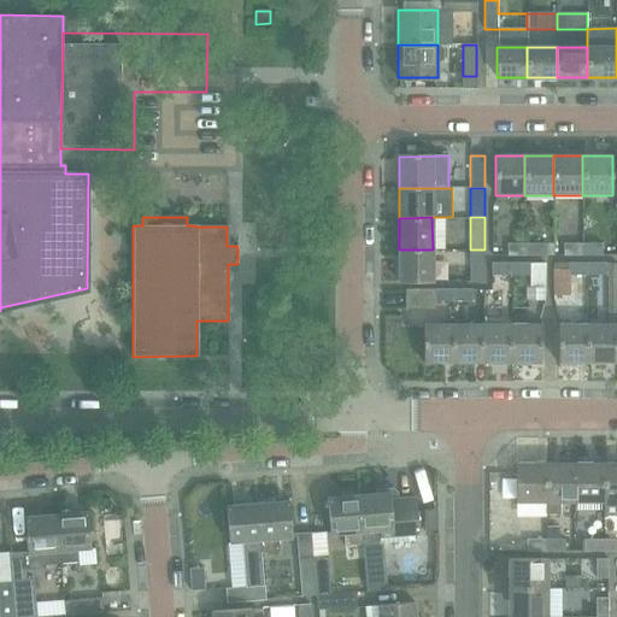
[(526,257),(526,244),(507,244),(507,257),(526,257)]
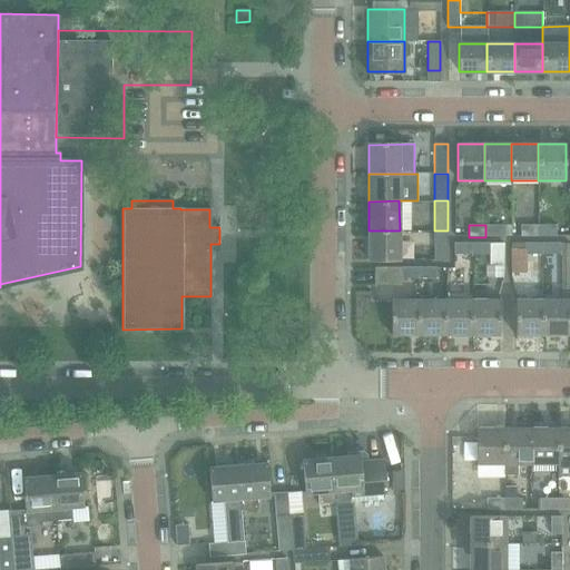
[(485,225),(485,237),(511,237),(511,225),(485,225)]
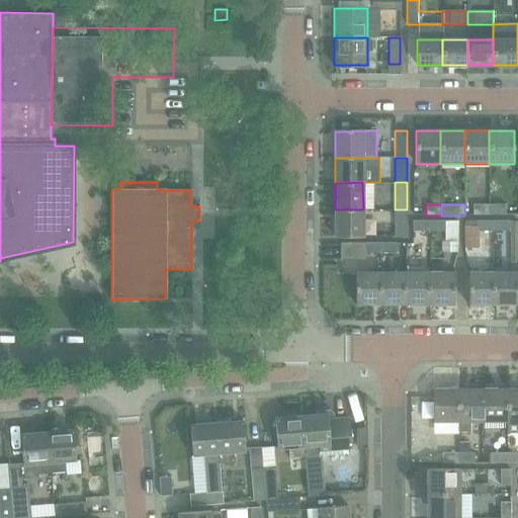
[(489,205),(489,216),(506,216),(506,204),(489,205)]
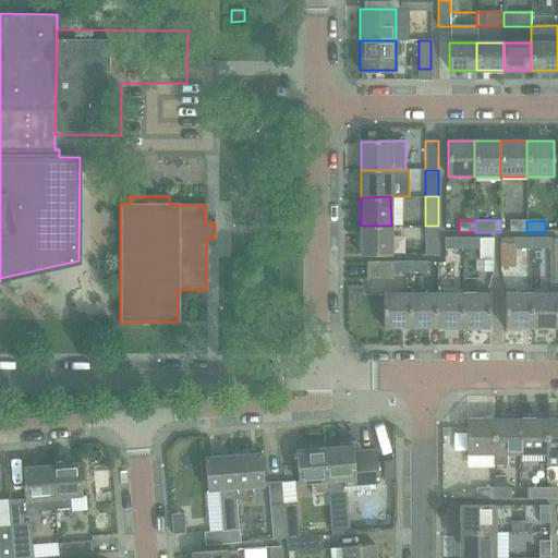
[(526,232),(526,221),(510,221),(510,232),(526,232)]
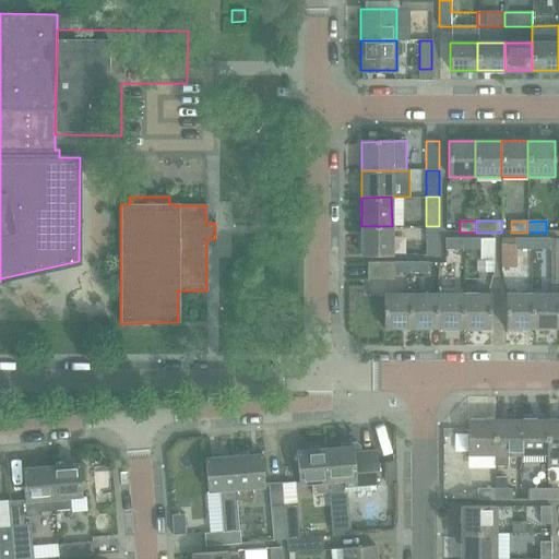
[(392,226),(361,226),(363,254),(392,254),(392,226)]
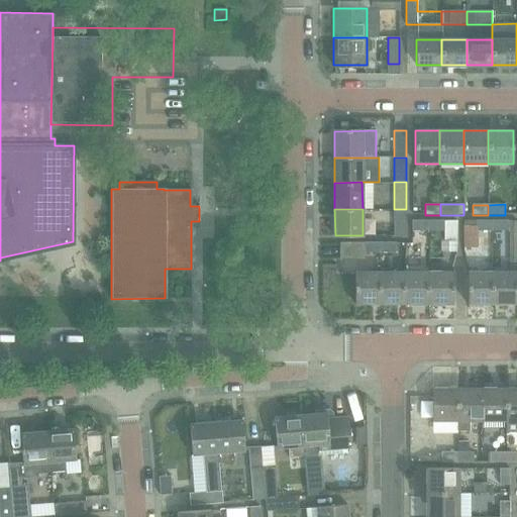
[(406,209),(394,209),(395,236),(406,236),(406,209)]
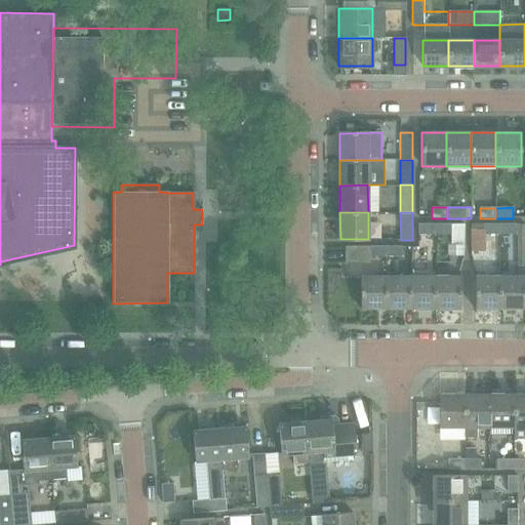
[(435,235),(435,225),(418,225),(418,235),(435,235)]
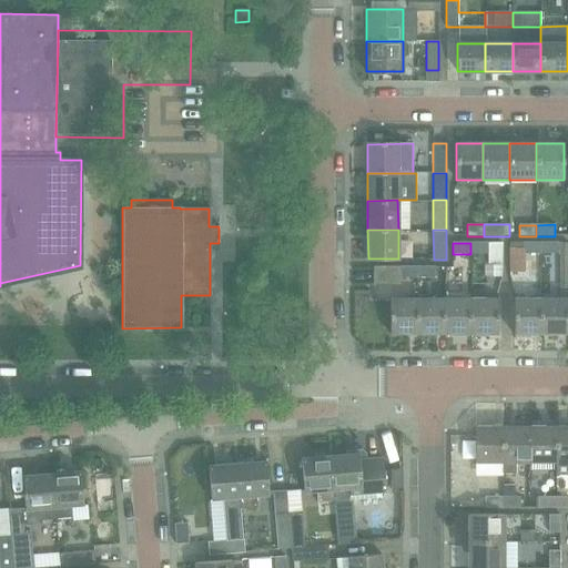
[(470,243),(470,254),(473,254),(473,260),(484,260),(484,254),(488,254),(488,265),(501,265),(501,243),(470,243)]
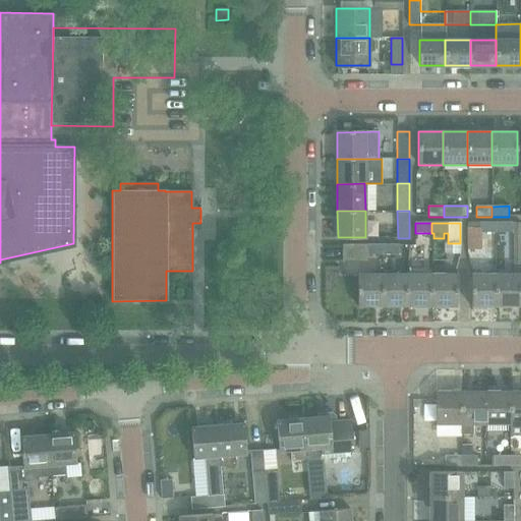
[(497,233),(496,223),(479,223),(479,233),(497,233)]
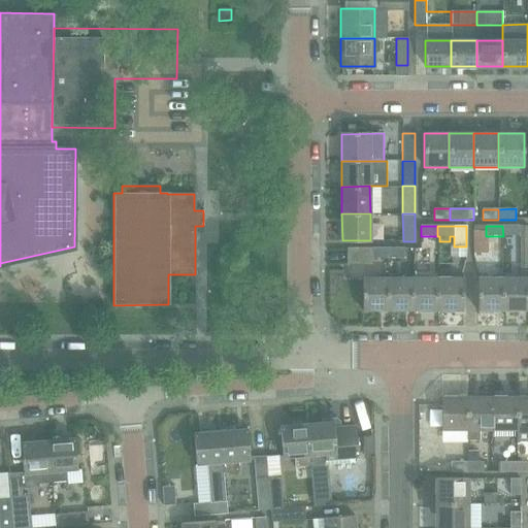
[(502,226),(503,236),(520,236),(520,226),(502,226)]
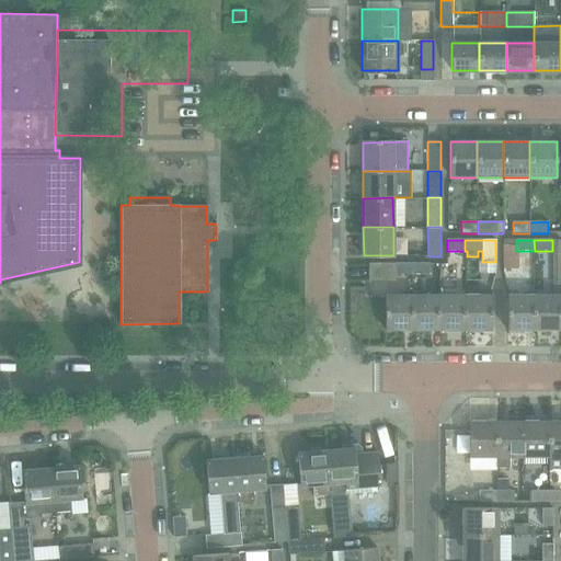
[(525,254),(500,255),(501,286),(526,285),(525,254)]
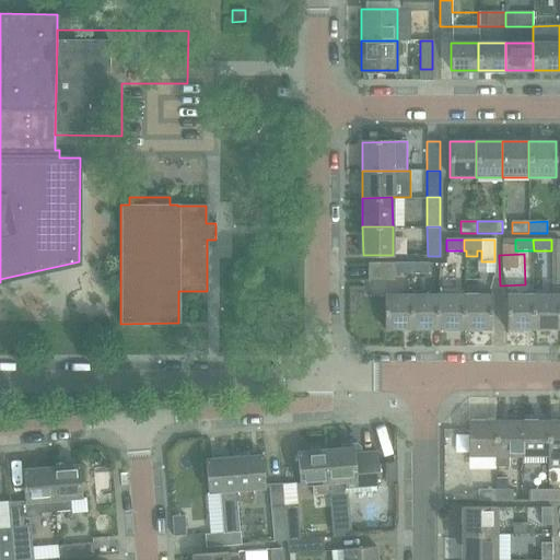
[(368,280),(395,281),(395,273),(411,273),(411,263),(369,263),(368,280)]
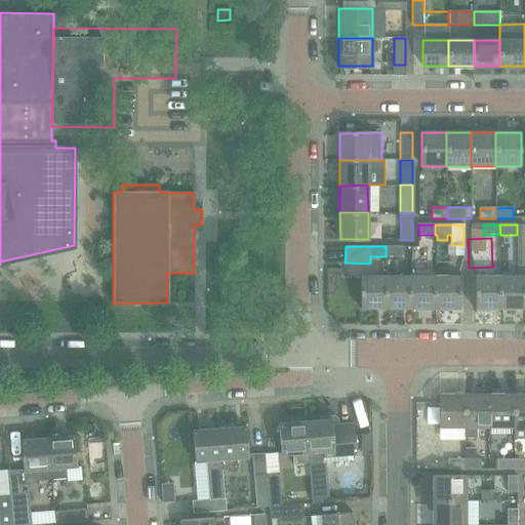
[(386,246),(386,256),(402,256),(402,247),(386,246)]
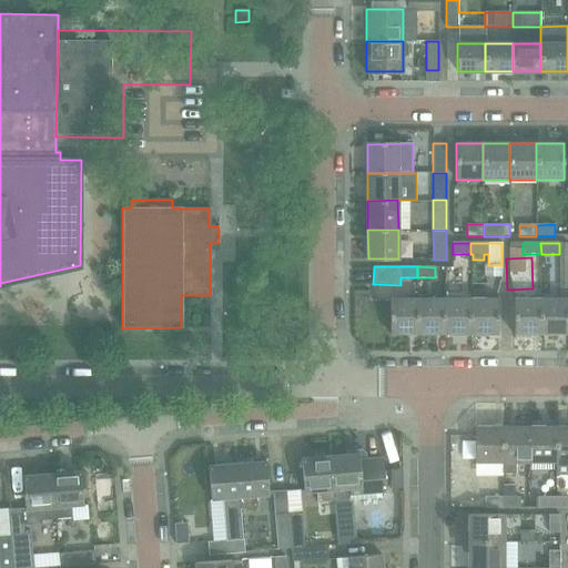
[(417,297),(413,297),(391,297),(391,334),(417,334),(417,297)]
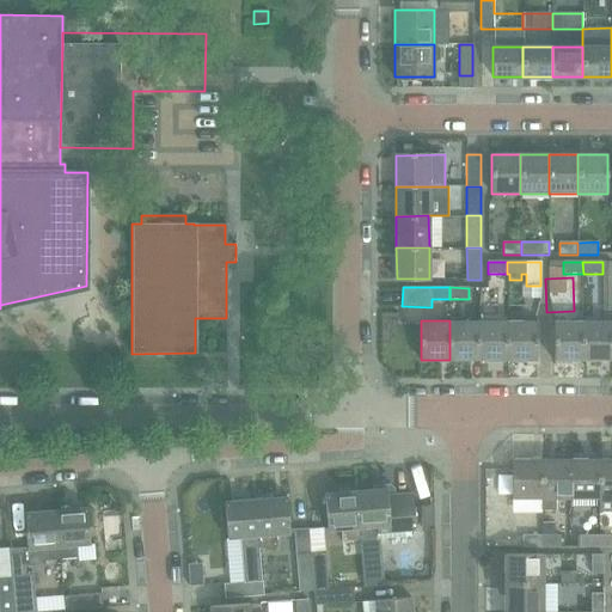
[(450,320),(450,360),(478,360),(478,320),(450,320)]
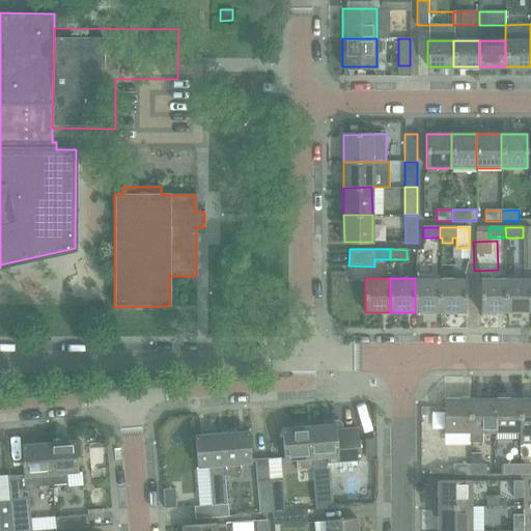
[(415,278),(415,312),(440,312),(440,278),(415,278)]
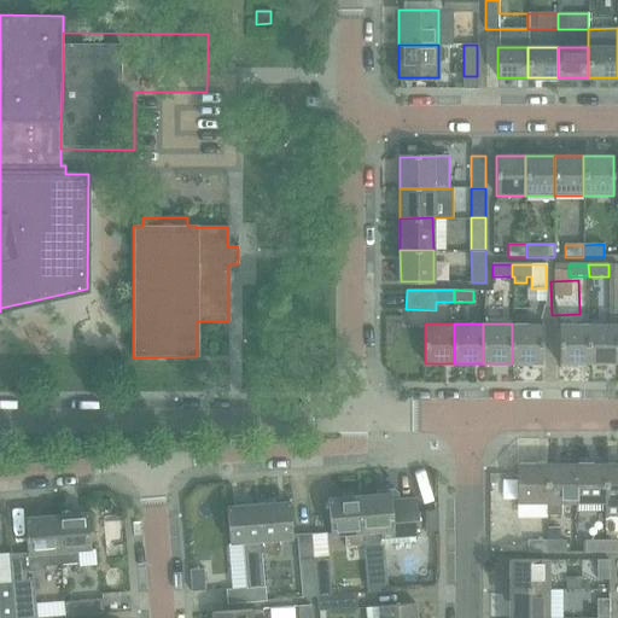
[(541,324),(512,324),(512,363),(542,363),(541,324)]
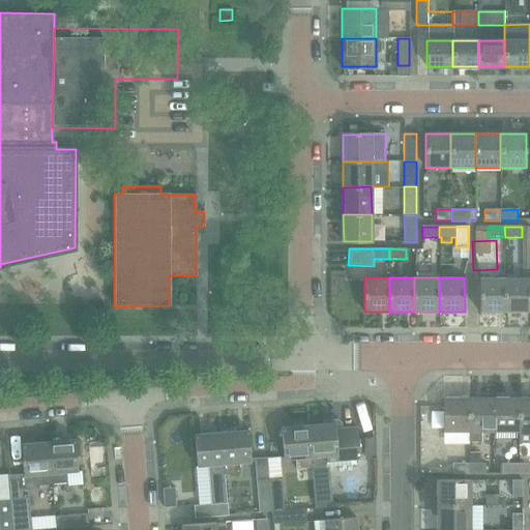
[(529,277),(505,278),(505,311),(529,311),(529,277)]
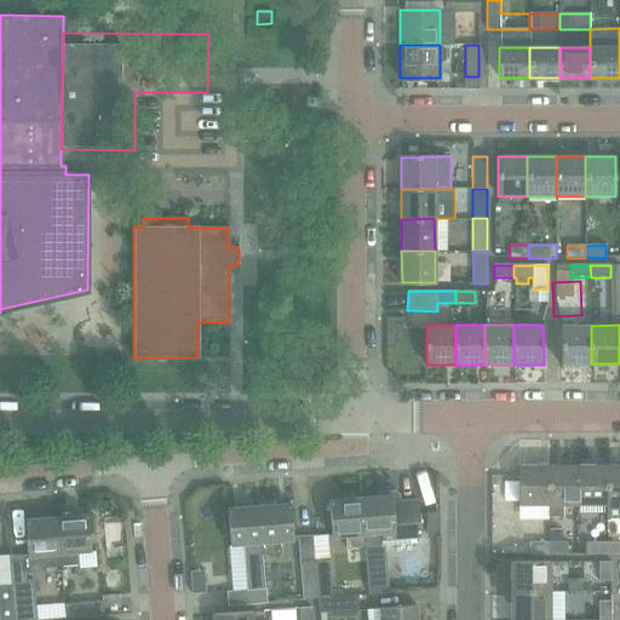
[(561,326),(561,340),(561,365),(591,363),(591,326),(561,326)]
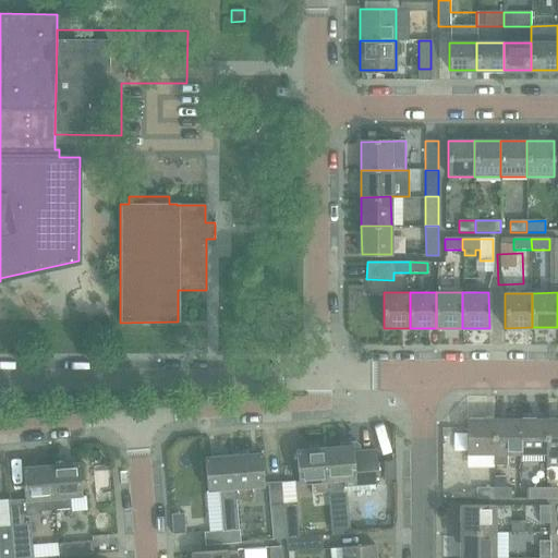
[(489,452),(494,452),(495,419),(468,419),(468,451),(489,452)]
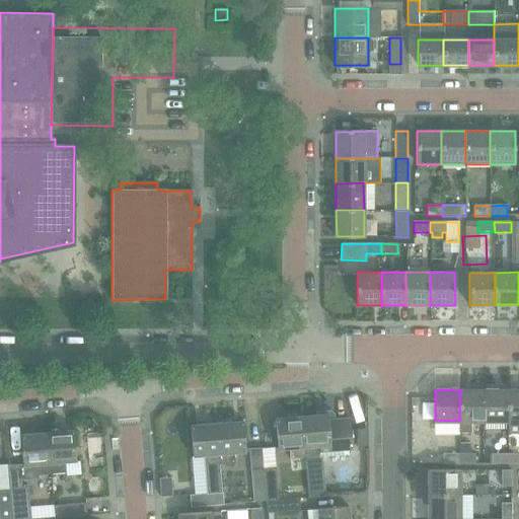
[(458,433),(459,433),(471,433),(471,421),(483,421),(483,389),(460,389),(459,421),(458,433)]
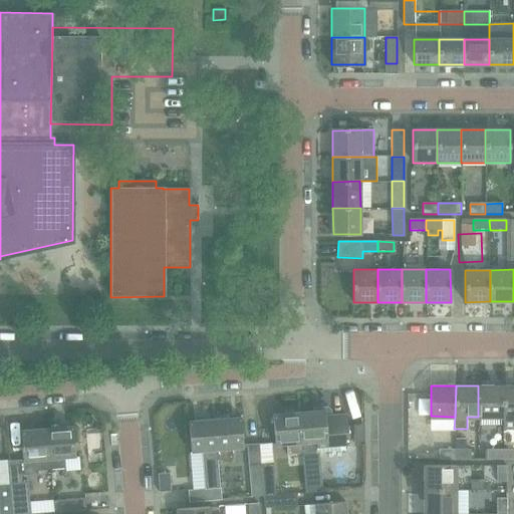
[(478,386),(478,417),(502,417),(502,386),(478,386)]
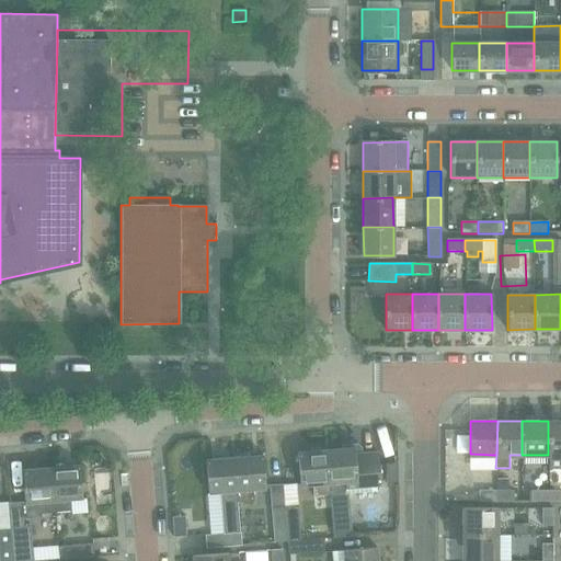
[(560,421),(548,421),(548,455),(549,455),(549,469),(560,469),(560,421)]
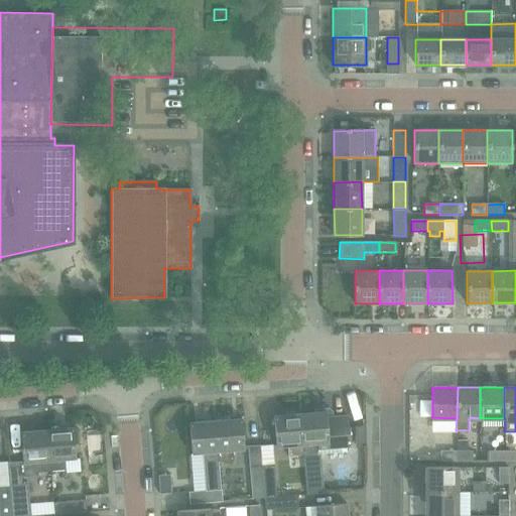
[(300,414),(303,455),(346,452),(351,446),(348,416),(327,417),(327,412),(300,414)]
